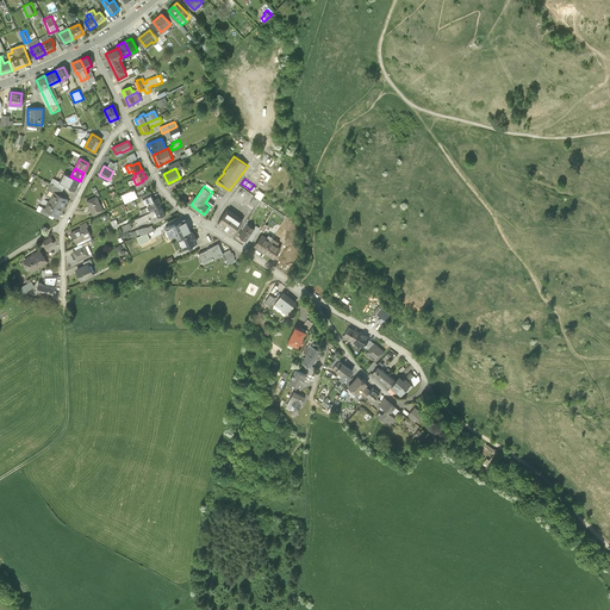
[(137,195),(134,188),(122,194),(125,203),(137,195)]
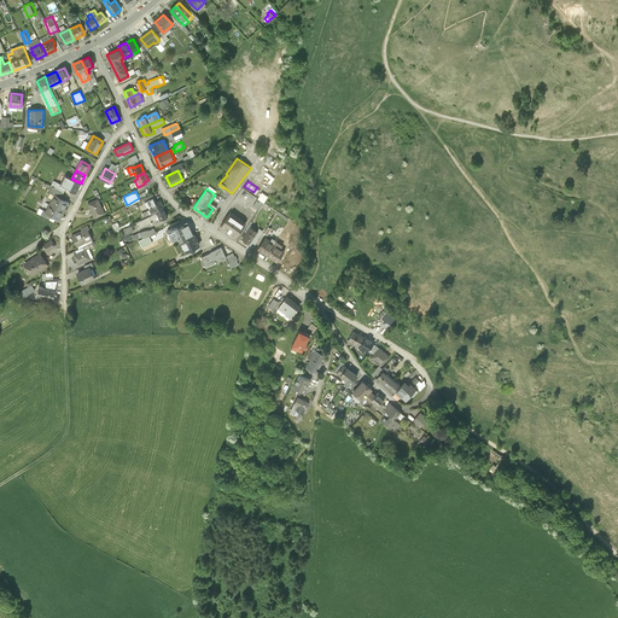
[(263,191),(255,205),(262,209),(269,194),(263,191)]
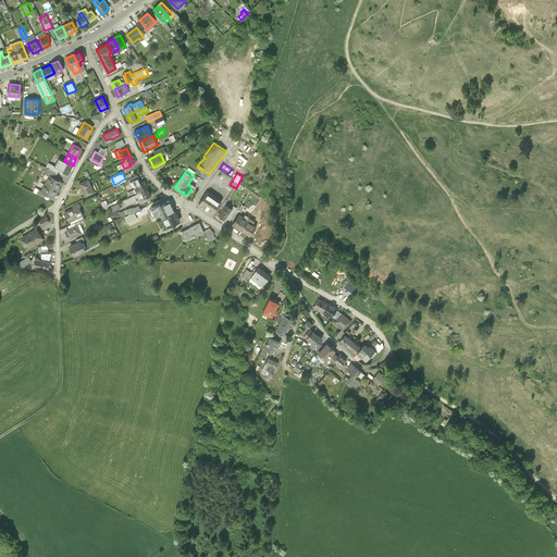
[(49,175),(46,183),(58,189),(61,182),(49,175)]
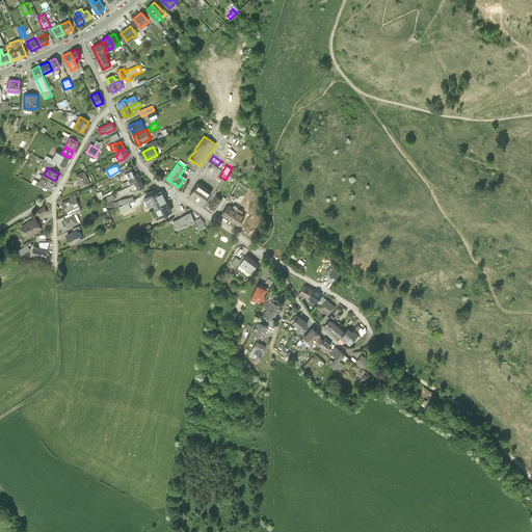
[(89,183),(84,171),(76,176),(81,187),(89,183)]
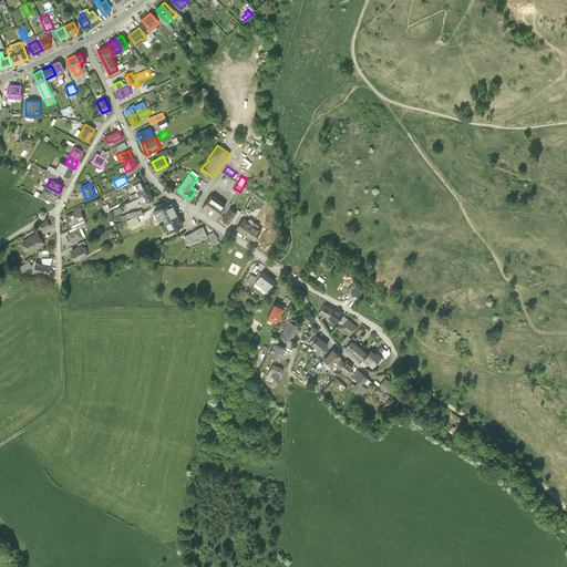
[(136,187),(140,196),(151,191),(147,184),(143,186),(142,185),(140,186),(136,187)]
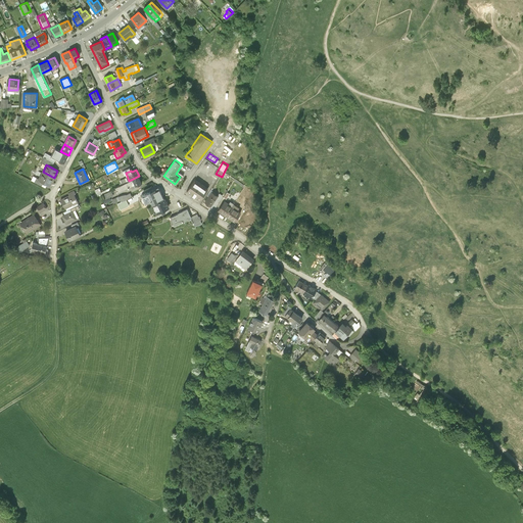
[(50,185),(54,178),(43,172),(39,179),(50,185)]
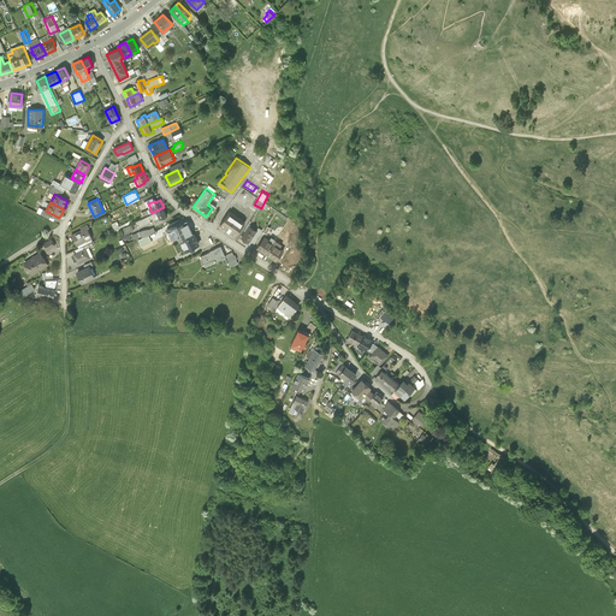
[(167,214),(164,207),(152,213),(136,220),(138,226),(155,218),(154,215),(155,214),(158,218),(155,219),(157,221),(163,218),(163,217),(167,214)]
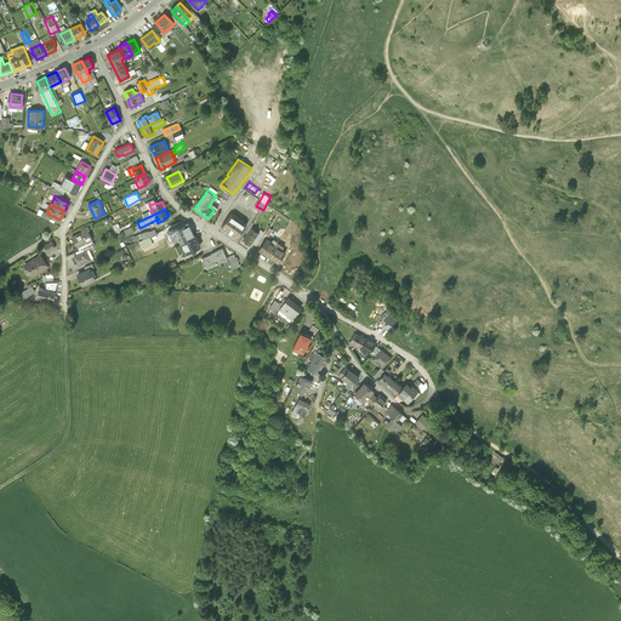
[(246,224),(231,214),(222,227),(238,238),(246,224)]
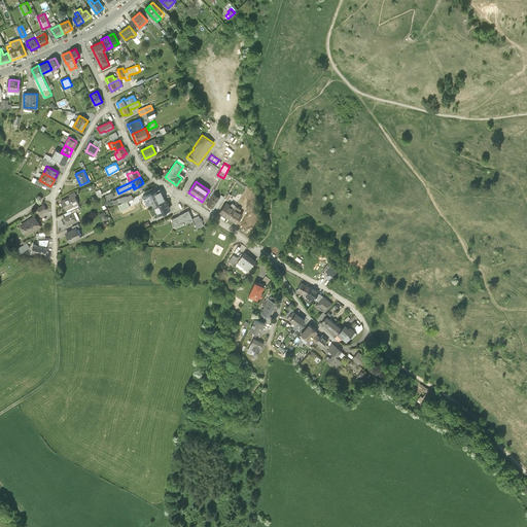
[(149,207),(153,205),(165,200),(162,192),(155,197),(156,200),(148,204),(149,207)]
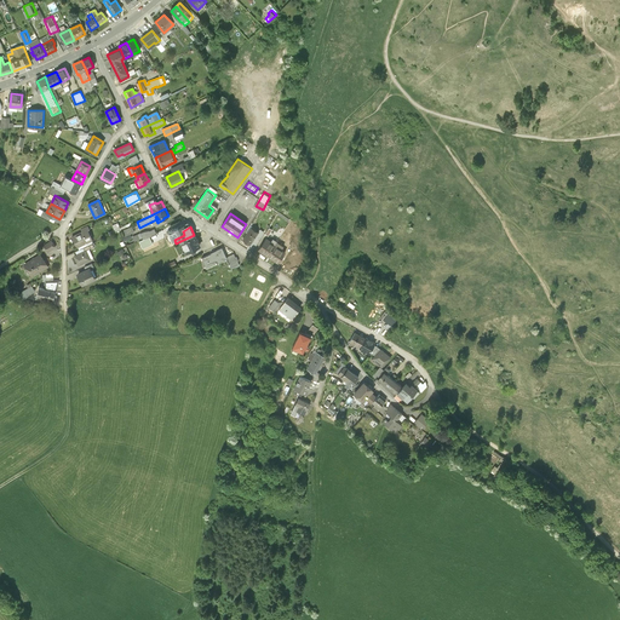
[(144,231),(133,236),(136,241),(143,237),(144,239),(156,233),(154,228),(149,230),(144,231)]
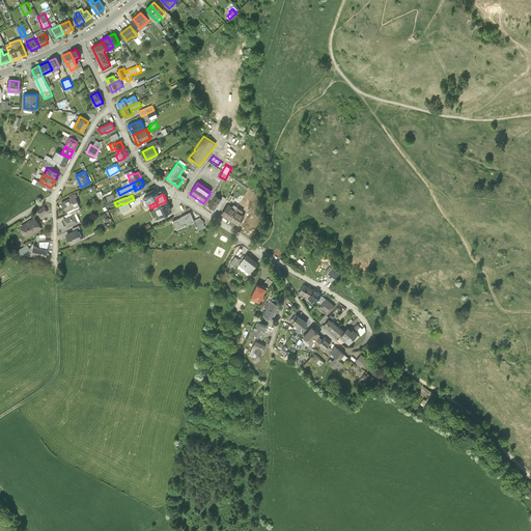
[(221,199),(215,195),(208,205),(215,210),(221,199)]
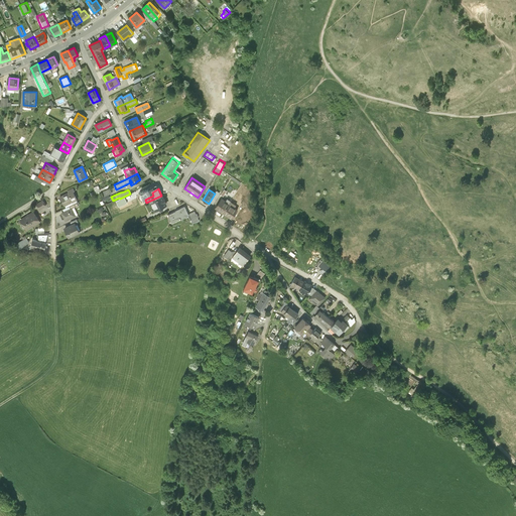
[(76,199),(73,191),(60,198),(66,208),(73,205),(71,201),(76,199)]
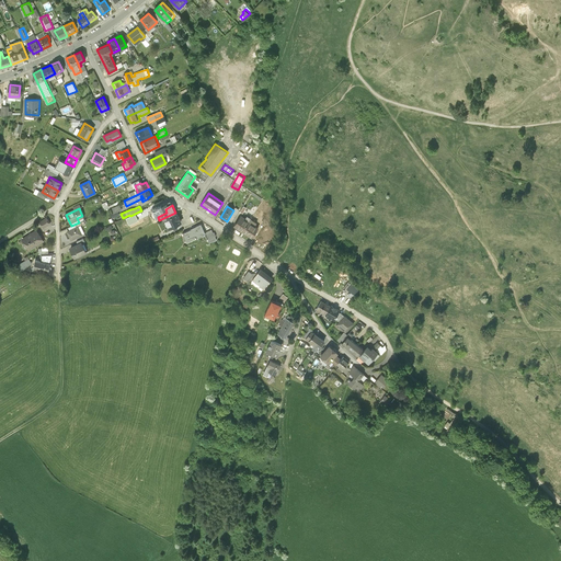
[(176,212),(175,213),(163,218),(169,227),(170,228),(173,226),(174,228),(178,226),(176,225),(181,222),(181,221),(180,218),(181,218),(179,215),(176,212)]
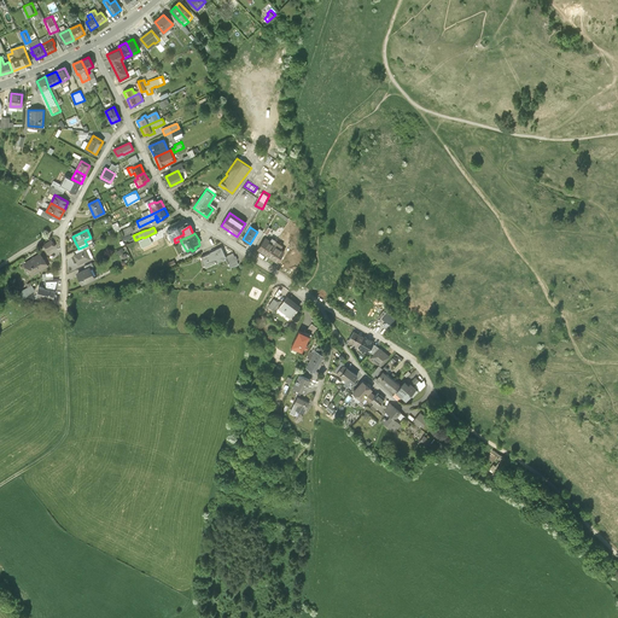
[(258,249),(267,255),(274,245),(269,243),(270,242),(266,238),(258,249)]
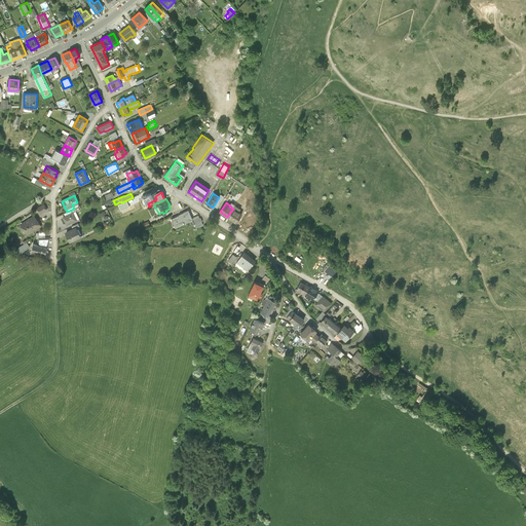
[(38,207),(41,213),(49,210),(46,203),(38,207)]
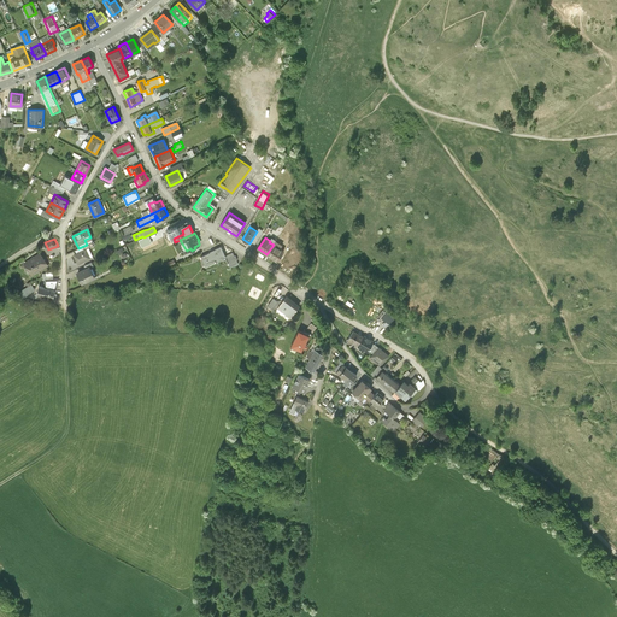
[(285,252),(274,245),(266,254),(277,262),(285,252)]
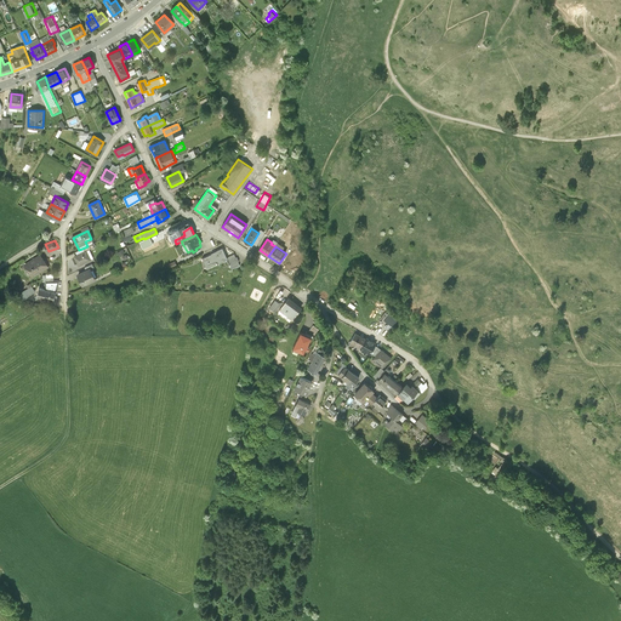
[(227,258),(222,249),(203,258),(208,268),(227,258)]
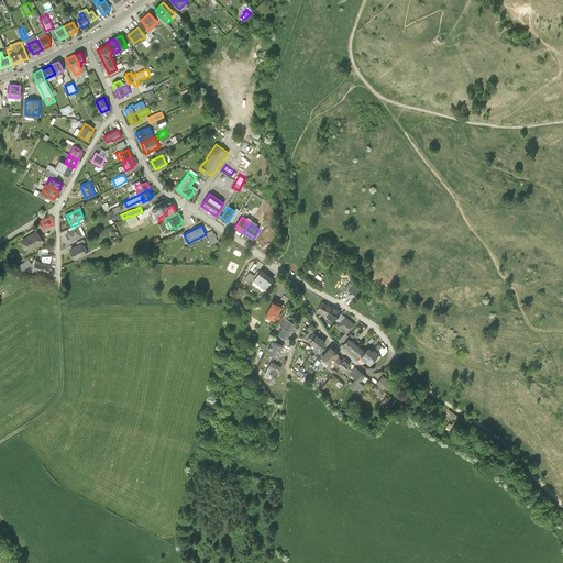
[(81,235),(78,228),(67,233),(72,241),(81,235)]
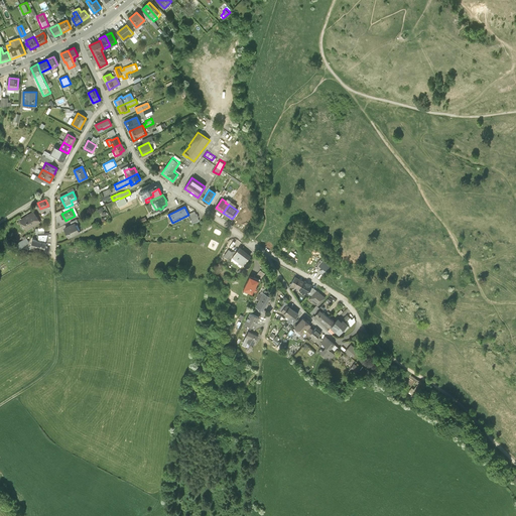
[(197,215),(195,211),(189,214),(192,220),(191,221),(192,224),(199,221),(198,218),(199,217),(198,214),(197,215)]
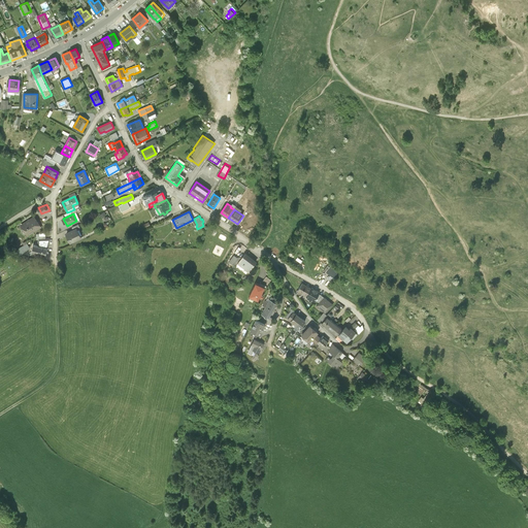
[(40,226),(34,217),(22,225),(26,231),(26,232),(27,233),(28,233),(29,235),(34,232),(33,230),(40,226)]
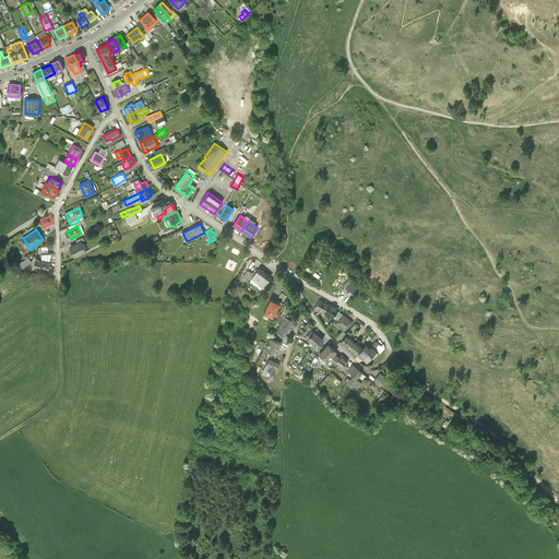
[(85,252),(81,242),(71,248),(75,257),(85,252)]
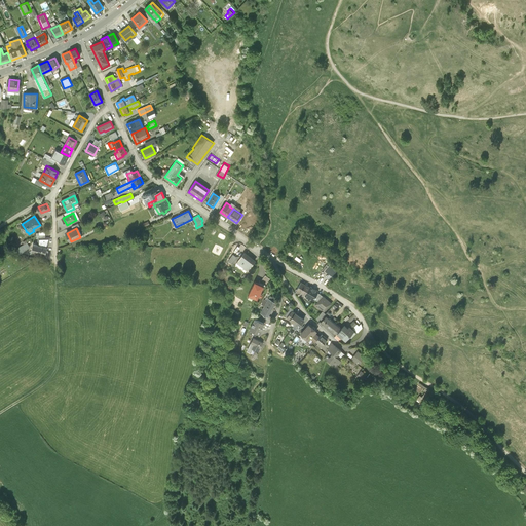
[(46,247),(48,248),(50,238),(38,238),(37,245),(46,247)]
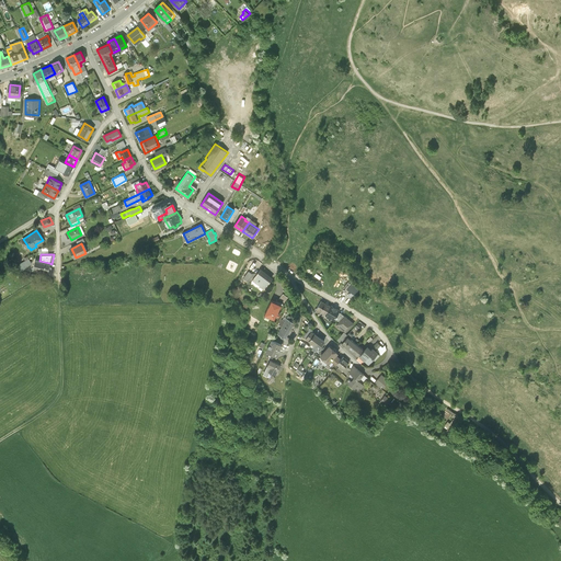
[(32,263),(29,259),(16,266),(21,273),(32,263)]
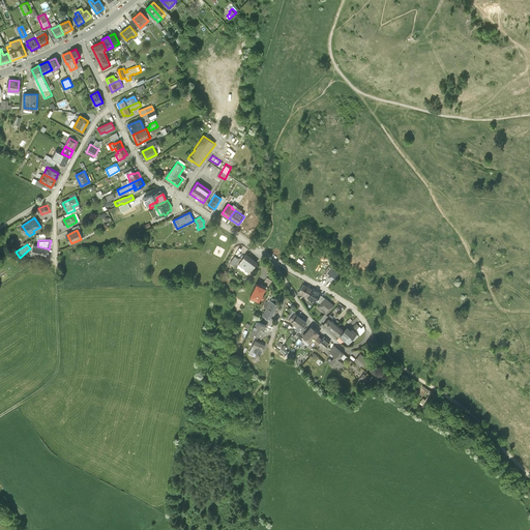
[(47,252),(47,248),(37,246),(33,245),(31,255),(41,257),(41,255),(48,257),(49,252),(47,252)]
